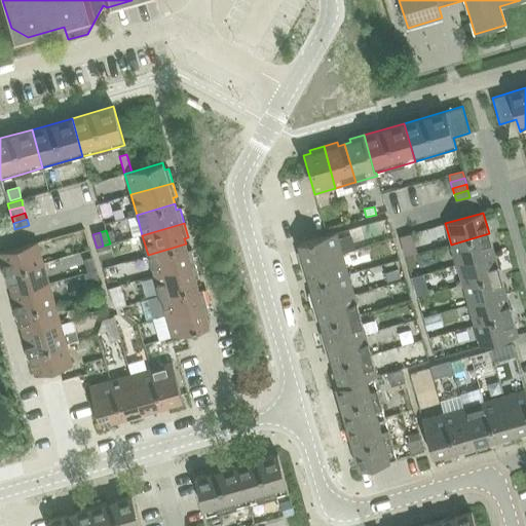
[(297,252),(301,266),(342,254),(336,232),(298,243),(300,251),(297,252)]
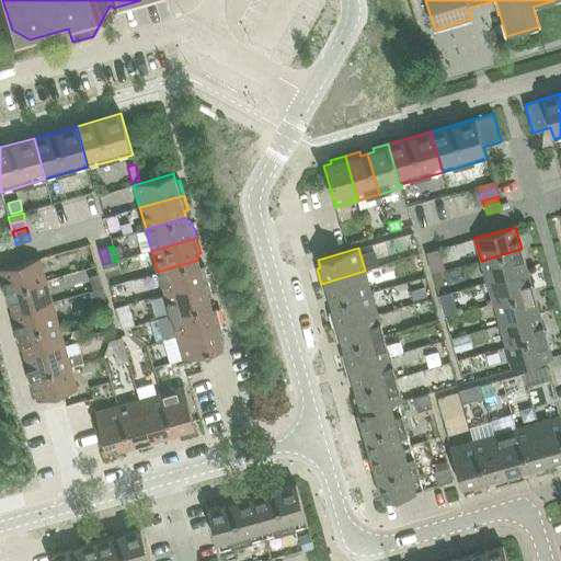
[(438,249),(427,252),(433,273),(444,270),(438,249)]
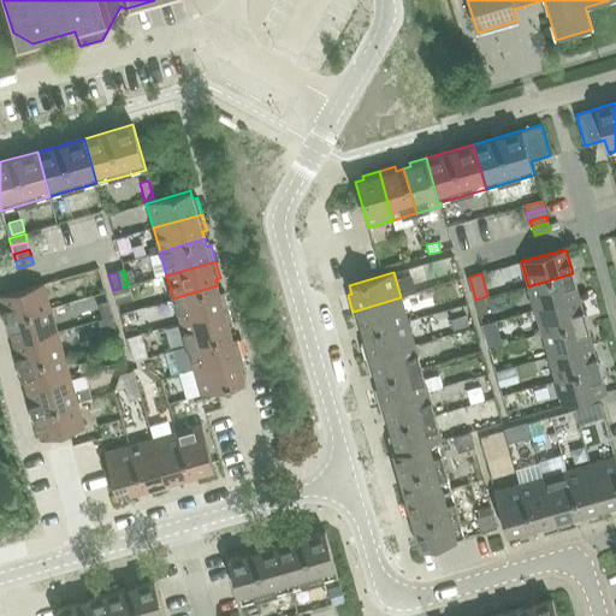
[(573,273),(528,286),(534,311),(579,297),(573,273)]
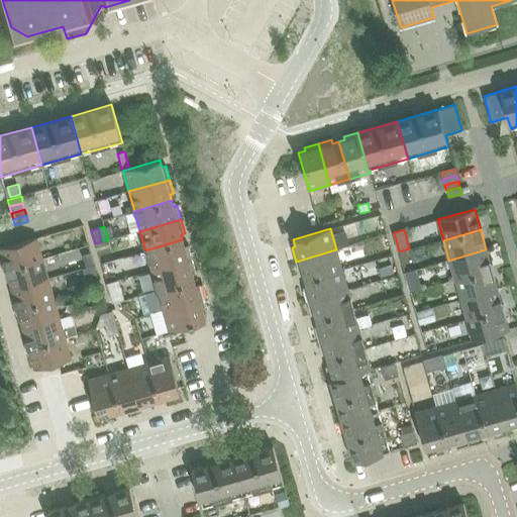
[(36,237),(0,247),(0,250),(5,270),(42,259),(36,237)]
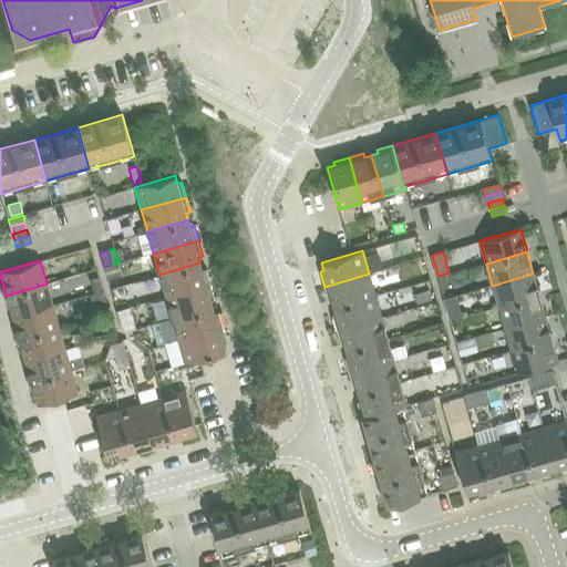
[(165,297),(210,284),(206,268),(203,269),(200,263),(160,275),(165,297)]
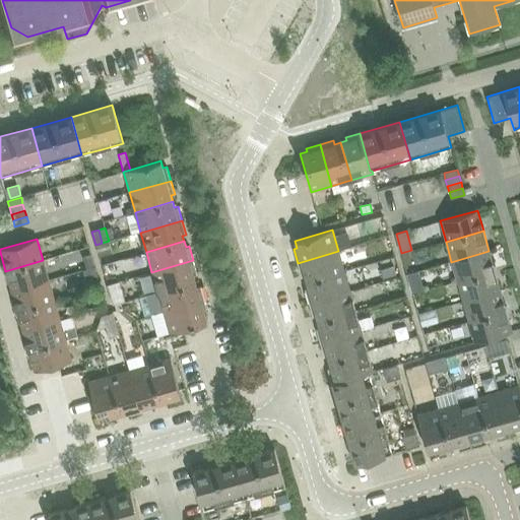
[(110,245),(96,249),(99,256),(112,252),(110,245)]
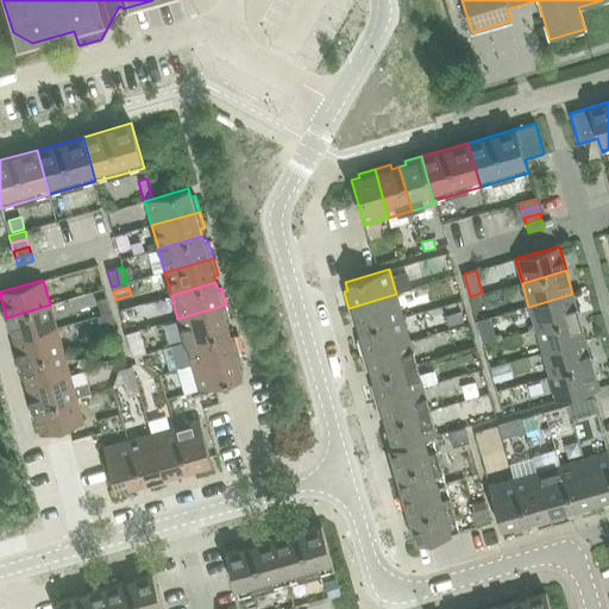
[(359,330),(403,318),(396,294),(349,308),(352,324),(357,324),(359,330)]
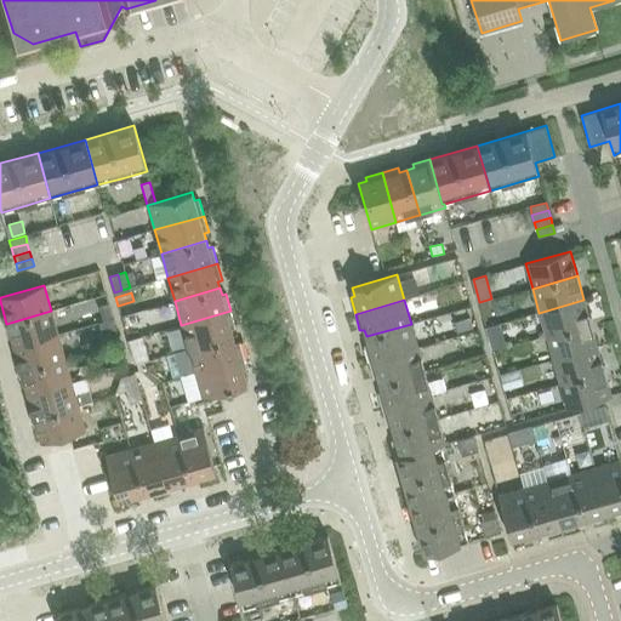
[(591,324),(584,300),(539,313),(546,336),(591,324)]
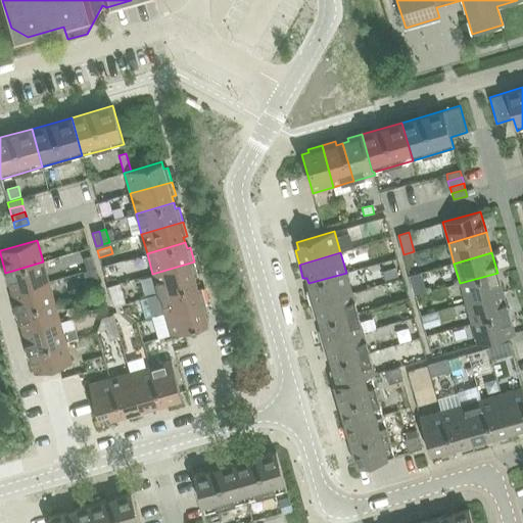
[(411,253),(405,255),(408,267),(414,265),(411,253)]
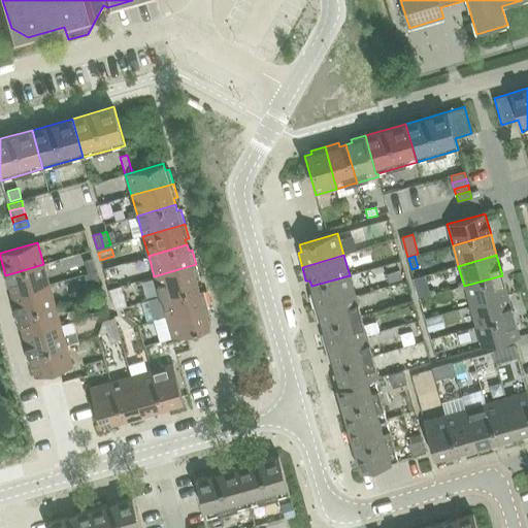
[(93,259),(86,261),(89,273),(96,270),(93,259)]
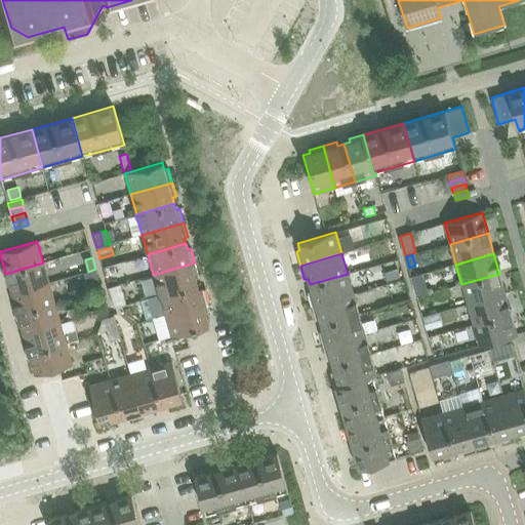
[(49,283),(43,263),(5,274),(11,293),(49,283)]
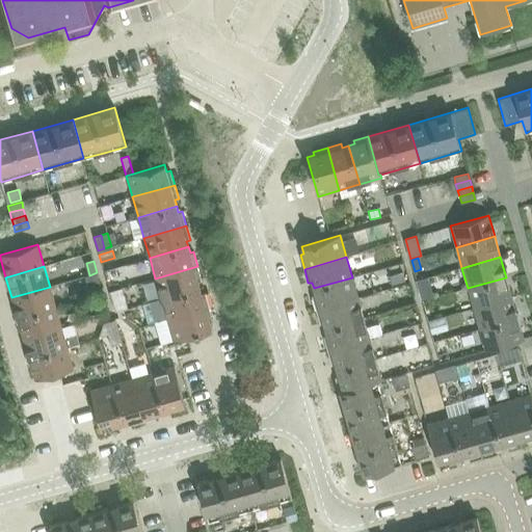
[(200,288),(197,282),(202,281),(197,266),(155,278),(161,298),(200,288)]
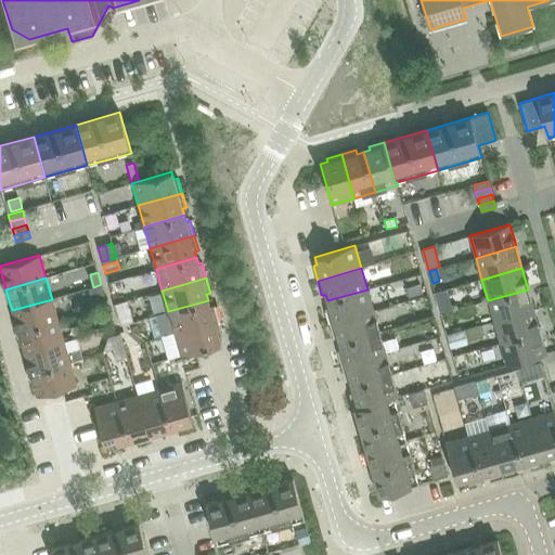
[(421,283),(407,287),(409,297),(423,293),(421,283)]
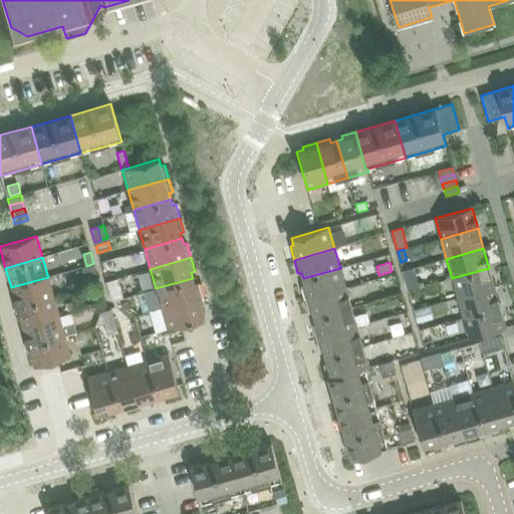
[(413,267),(403,271),(408,289),(419,286),(413,267)]
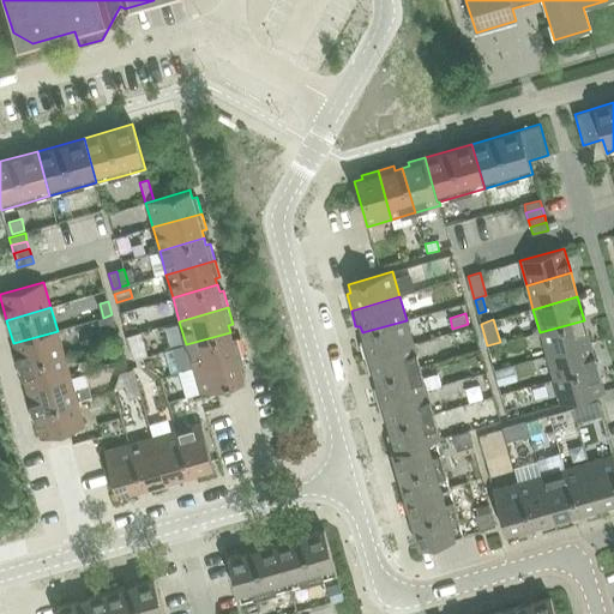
[(365,357),(413,343),(407,320),(362,332),(363,339),(360,341),(365,357)]
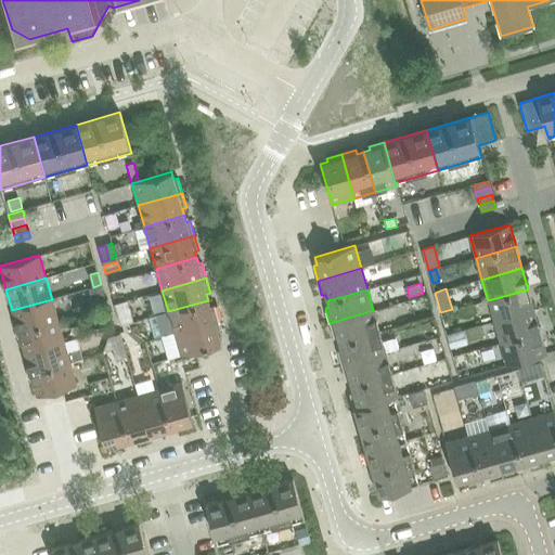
[(534,310),(528,289),(488,300),(494,322),(534,310)]
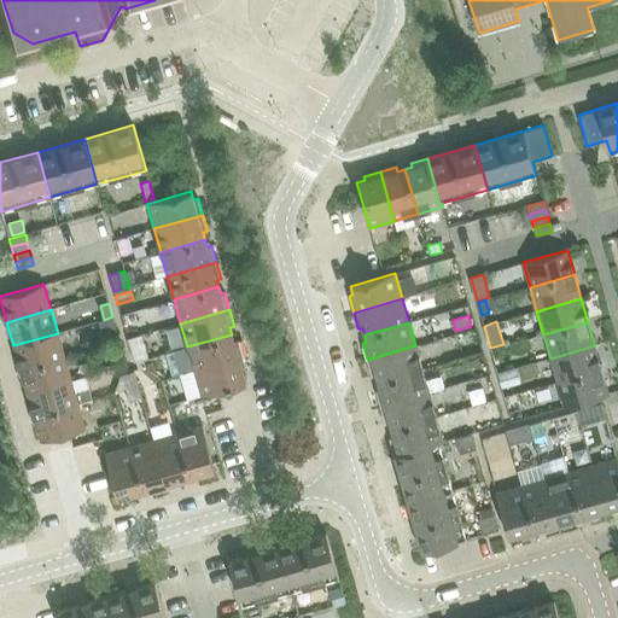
[(115,325),(101,328),(106,344),(120,340),(115,325)]
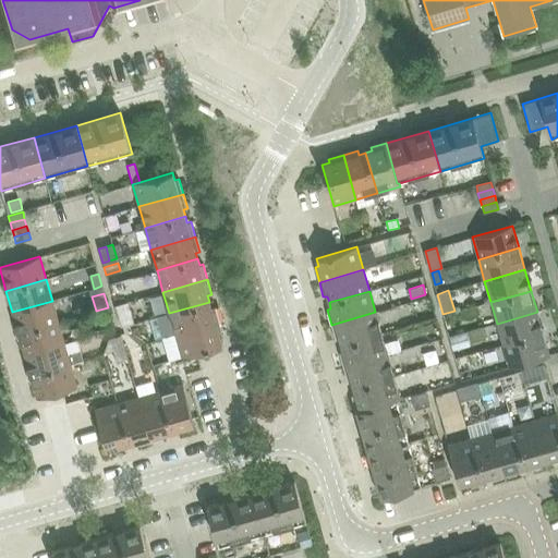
[(52,301),(12,312),(17,334),(58,322),(52,301)]
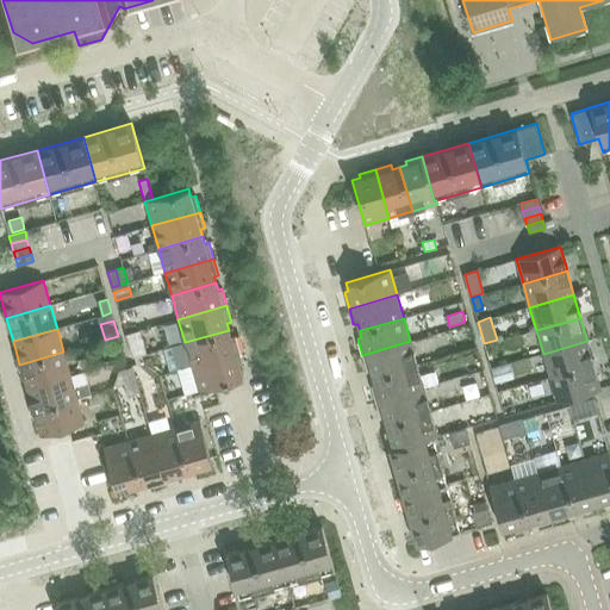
[(231,337),(229,330),(185,342),(191,366),(240,352),(235,336),(231,337)]
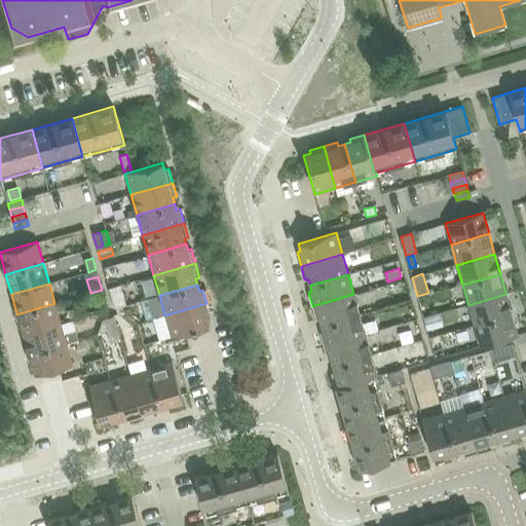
[(122,292),(110,296),(114,307),(121,305),(126,304),(122,292)]
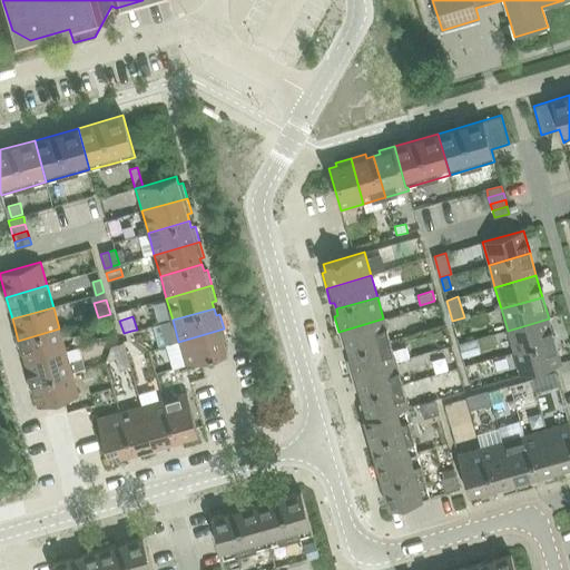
[(346,346),(349,353),(390,341),(383,318),(338,332),(343,347),(346,346)]
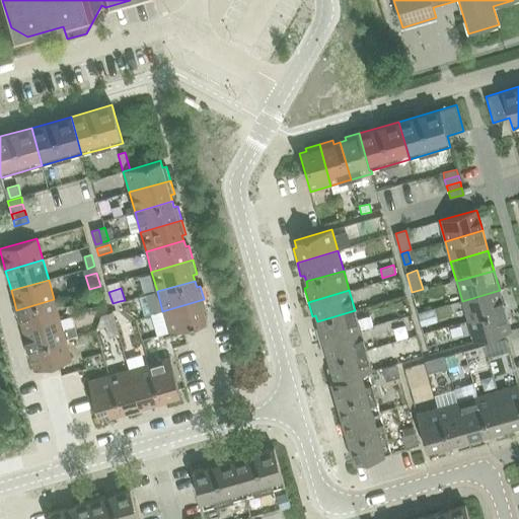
[(467,321),(505,310),(500,290),(462,301),(467,321)]
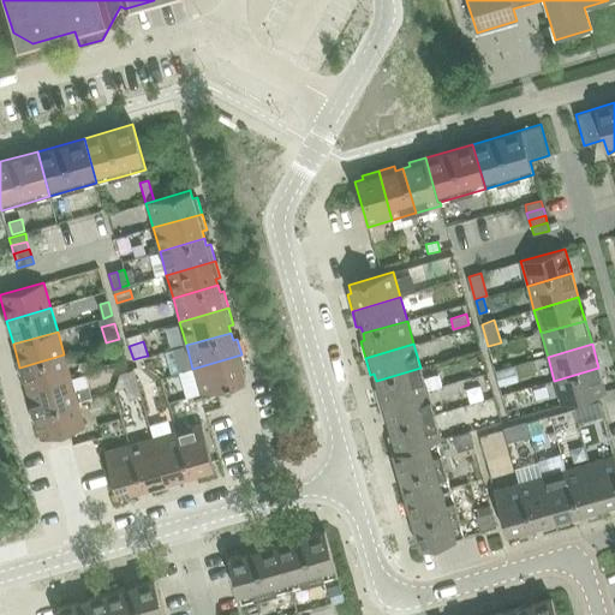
[(64,354),(19,368),(27,390),(71,378),(64,354)]
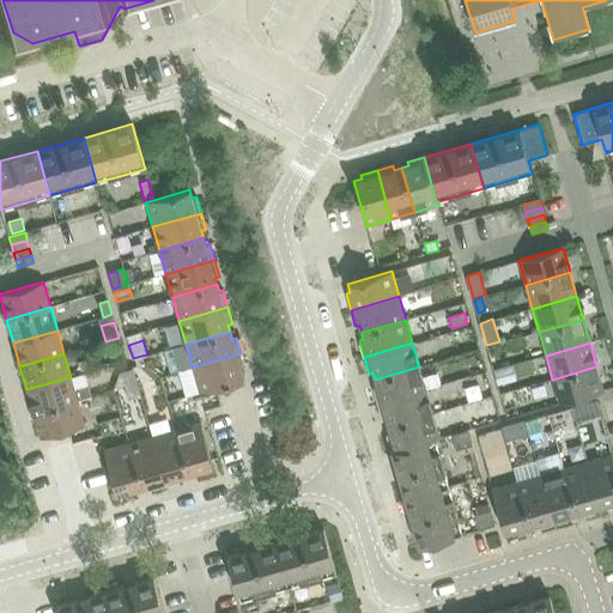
[(192,368),(199,393),(244,380),(242,371),(246,370),(241,353),(192,368)]
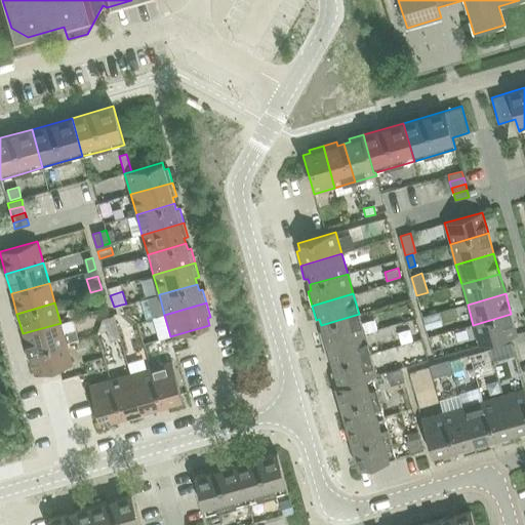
[(436,313),(422,317),(426,329),(439,325),(436,313)]
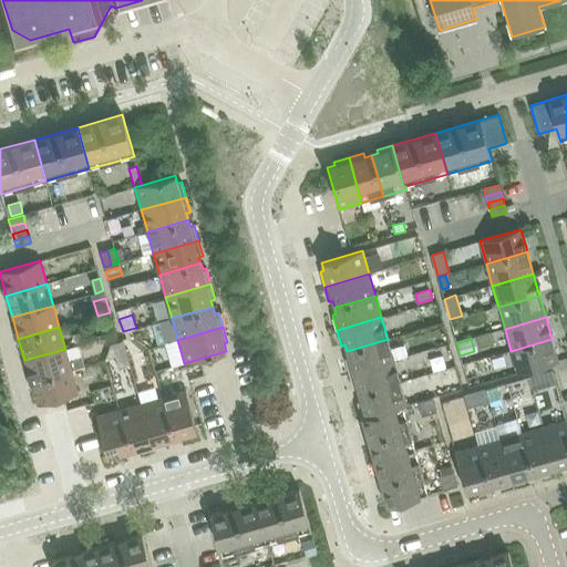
[(347,351),(349,358),(344,359),(349,373),(394,361),(388,339),(347,351)]
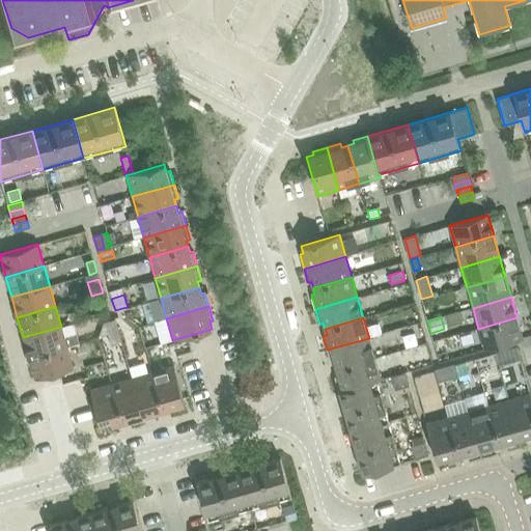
[(478,329),(484,350),(523,339),(516,317),(478,329)]
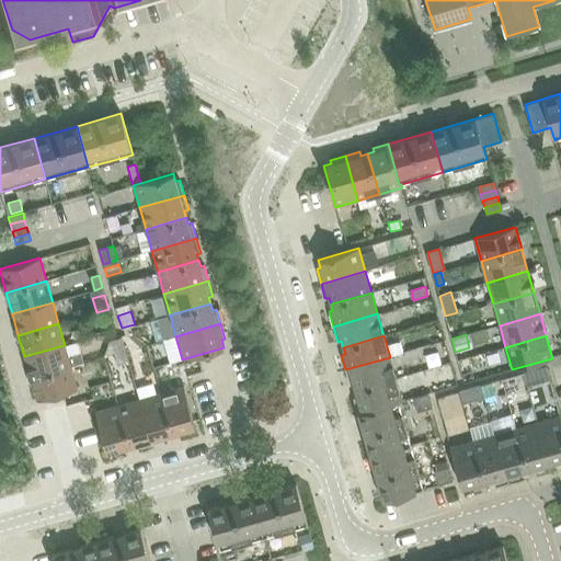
[(125,350),(121,336),(110,340),(104,356),(125,350)]
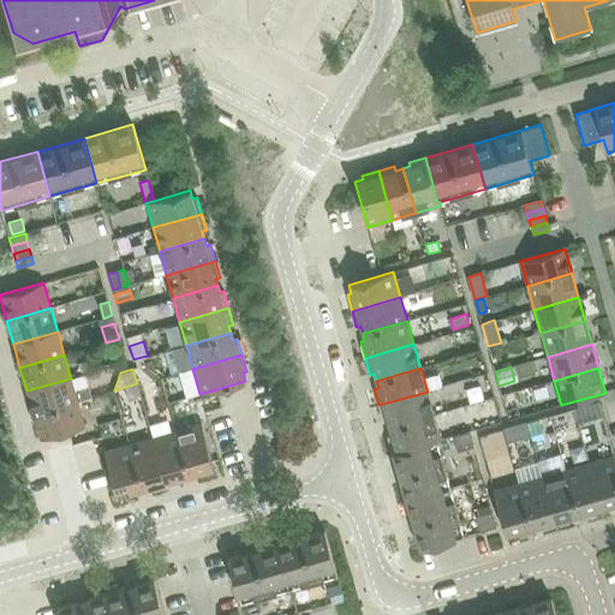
[(27,390),(34,415),(78,401),(71,378),(27,390)]
